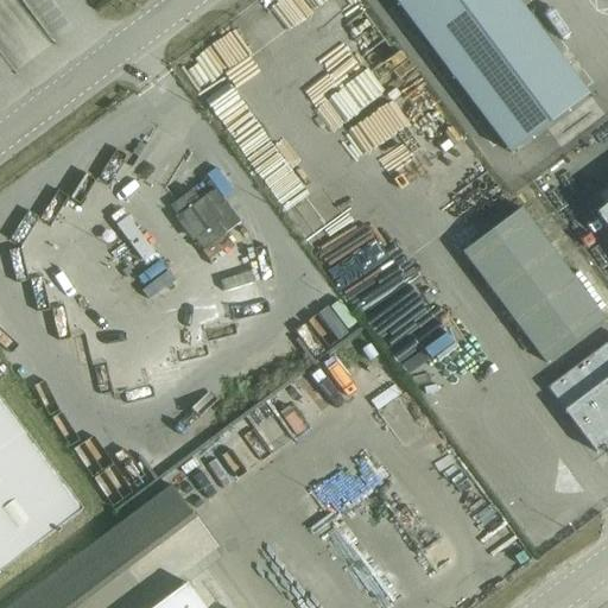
[(518,0),(396,0),(511,152),(589,94),(518,0)]
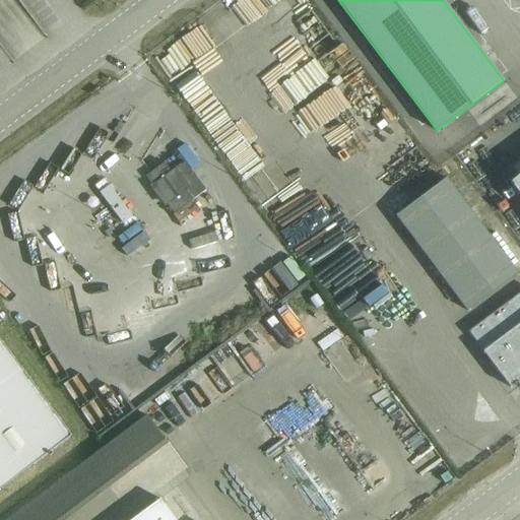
[(174,168),(189,187),(199,180),(184,160),(174,168)]
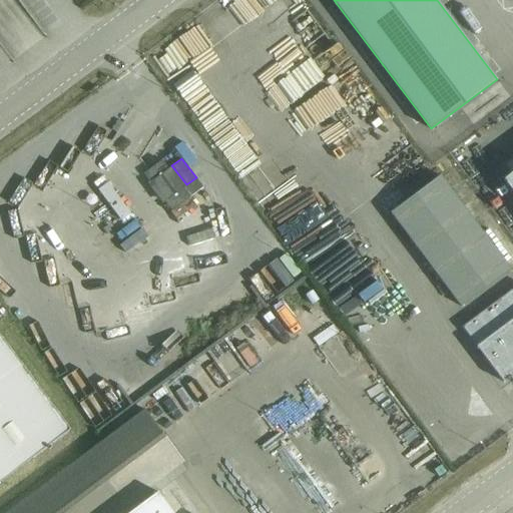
[(168,168),(161,159),(144,172),(151,182),(168,169),(168,168)]
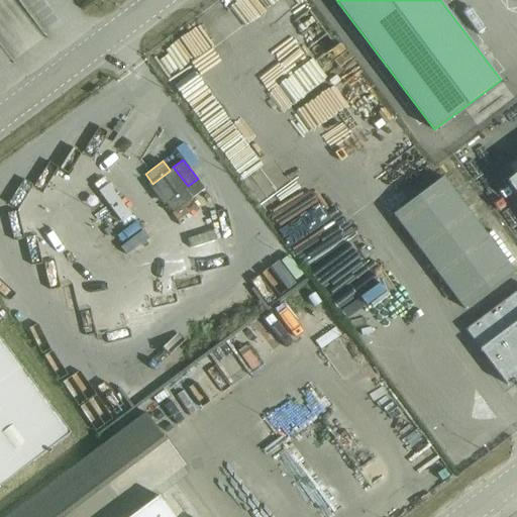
[(516,173),(507,181),(516,194),(516,173)]
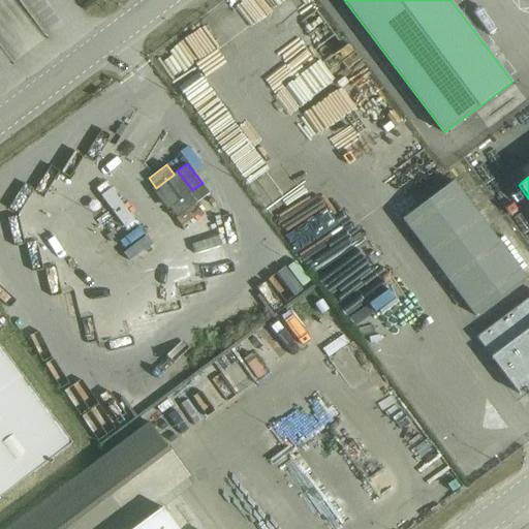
[(526,277),(455,180),(403,219),(474,315),(526,277)]
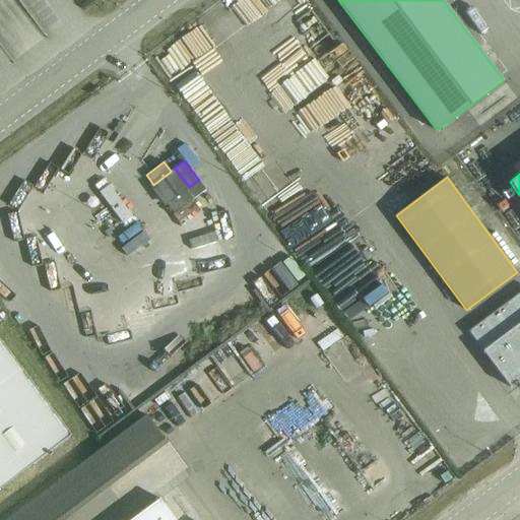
[(128,178),(117,184),(135,217),(146,211),(128,178)]
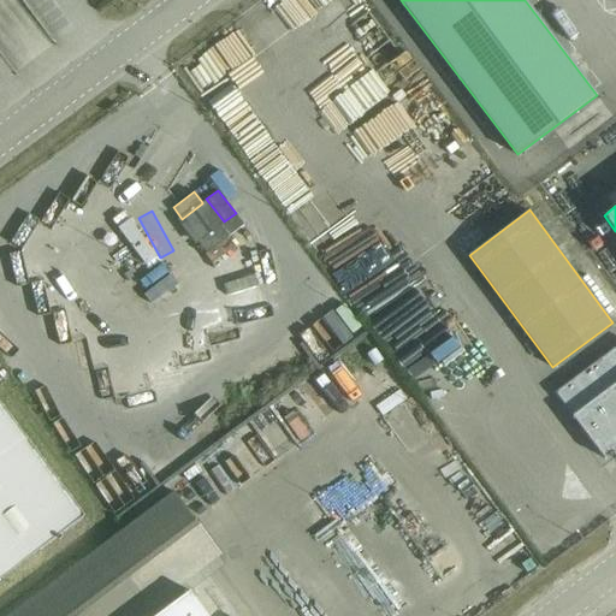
[(144,265),(157,256),(129,219),(117,227),(144,265)]
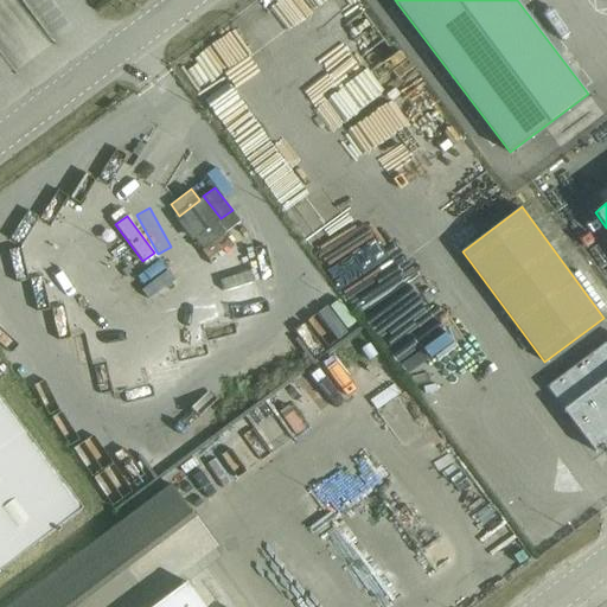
[(216,222),(216,221),(195,236),(203,248),(224,232),(216,222)]
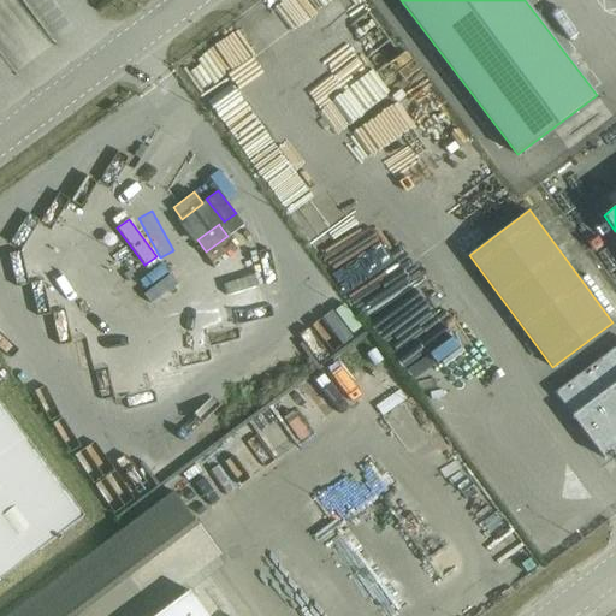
[(361,284),(383,284),(383,260),(361,260),(361,284)]
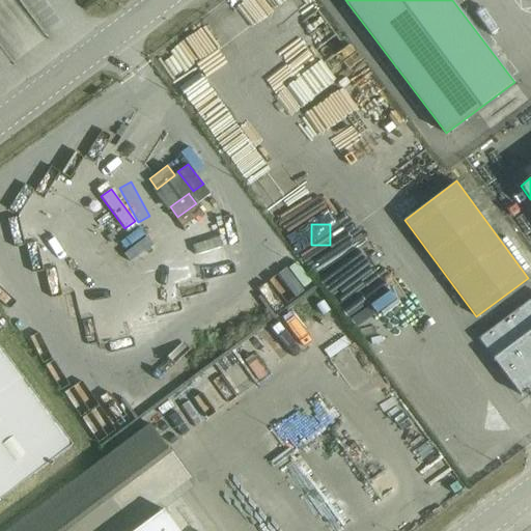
[(332,256),(346,280),(362,272),(346,247),(332,256)]
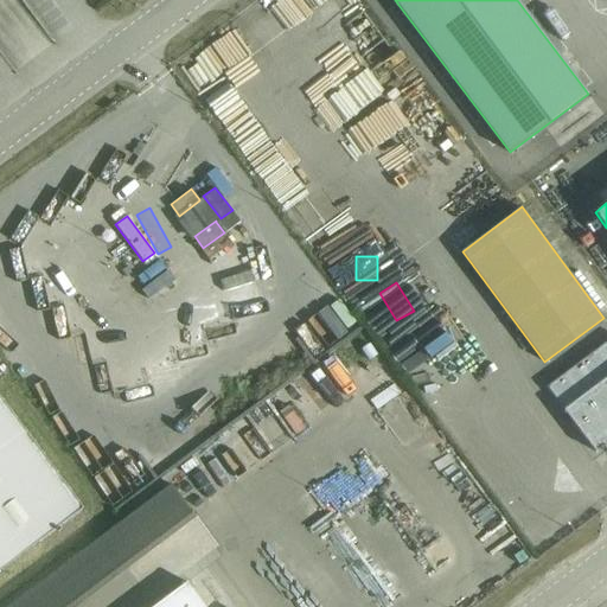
[(350,333),(375,318),(359,291),(333,307),(350,333)]
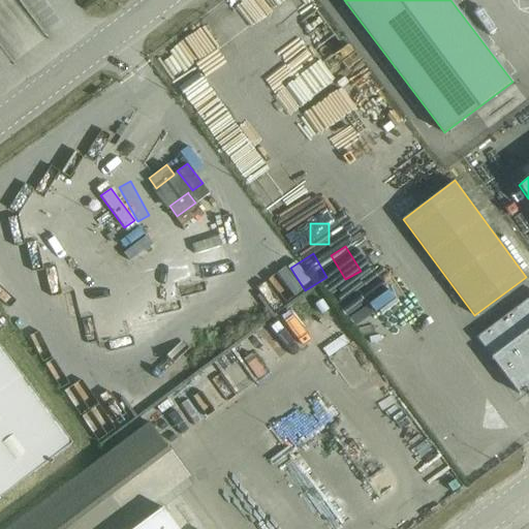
[(366,280),(351,286),(359,304),(374,298),(366,280)]
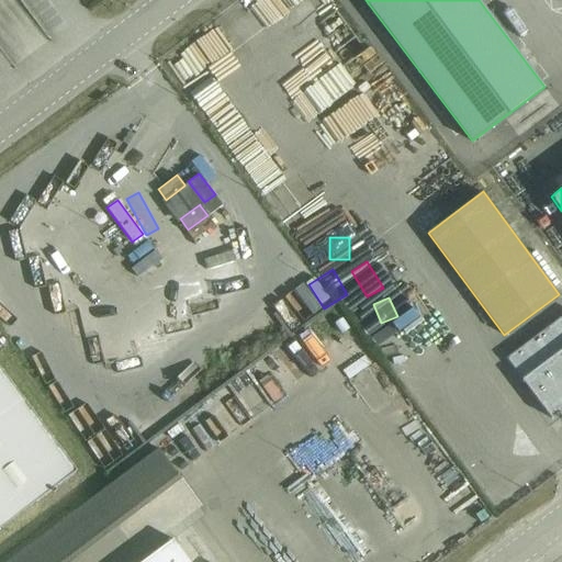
[(301,300),(292,303),(301,325),(308,322),(301,300)]
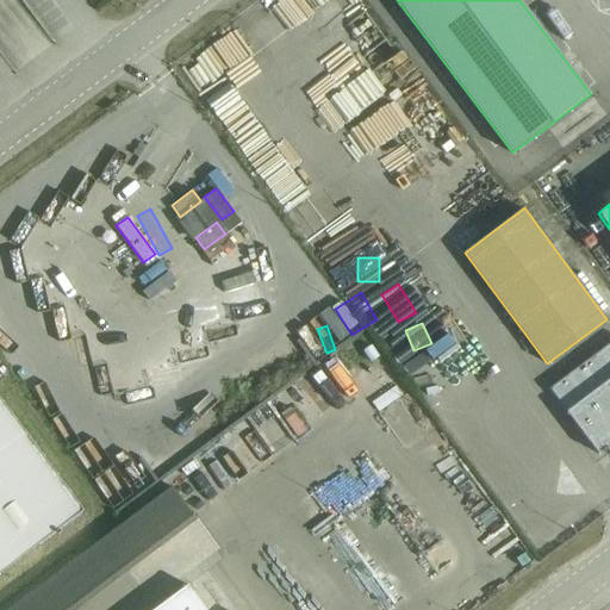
[(598,454),(609,444),(609,342),(549,388),(598,454)]
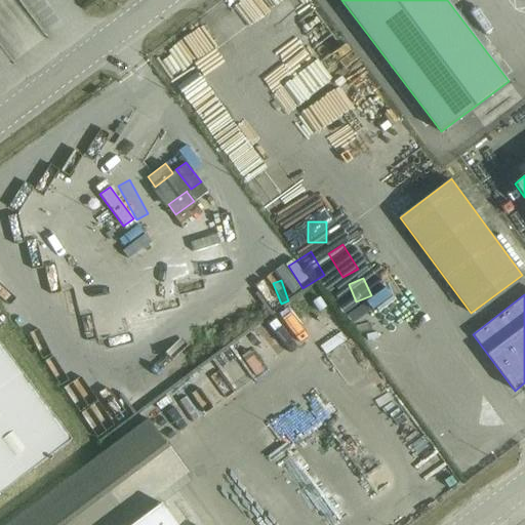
[(0,492),(72,440),(0,344),(0,492)]
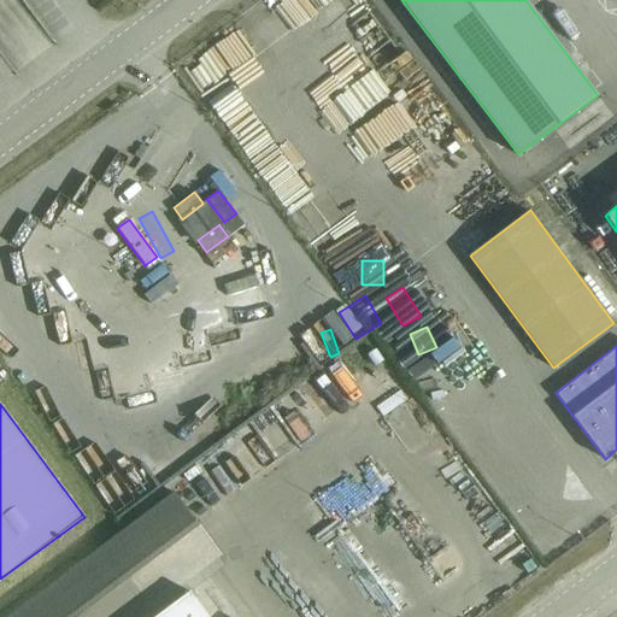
[(209,616),(189,591),(154,616),(209,616)]
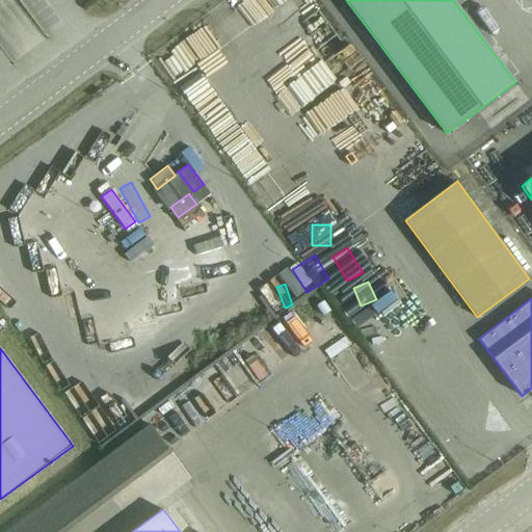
[(11,531),(53,531),(48,522),(31,531),(28,524),(11,531)]
